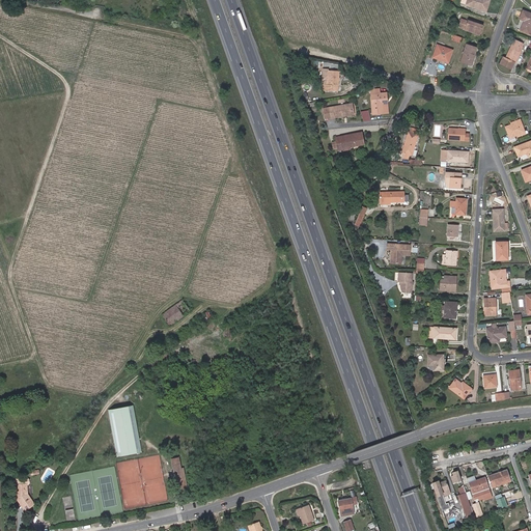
[(486,11),(488,0),(467,0),(466,4),(486,11)]
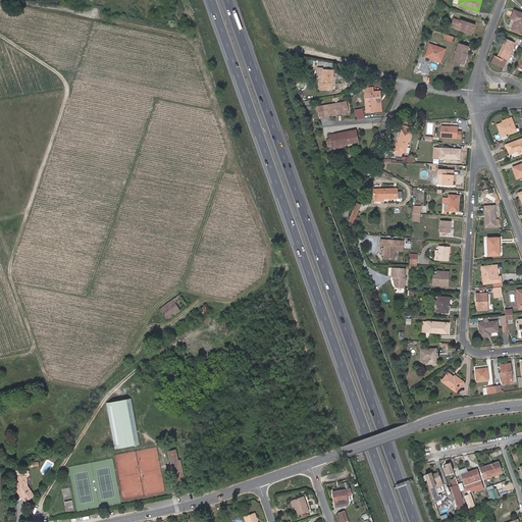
[(521,13),(514,10),(511,18),(515,20),(512,30),(521,34),(521,13)]
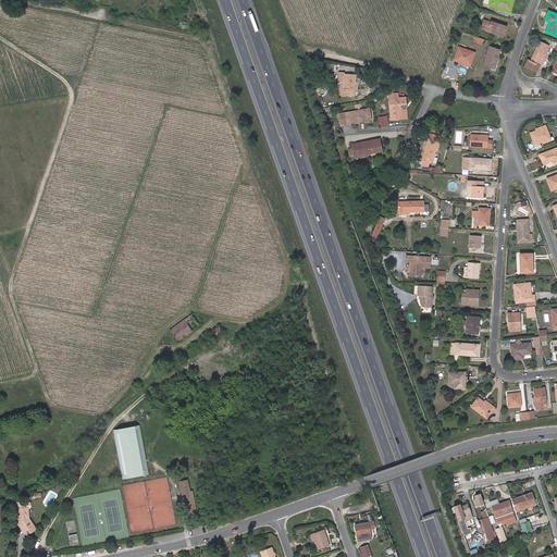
[(504,37),(507,26),(490,21),(490,22),(483,20),(481,28),(487,31),(487,32),(504,37)]
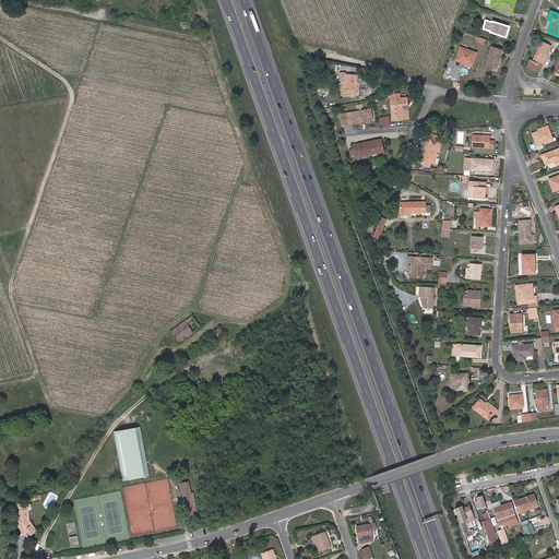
[(542,66),(551,46),(542,42),(533,61),(530,60),(526,67),(538,73),(542,66)]
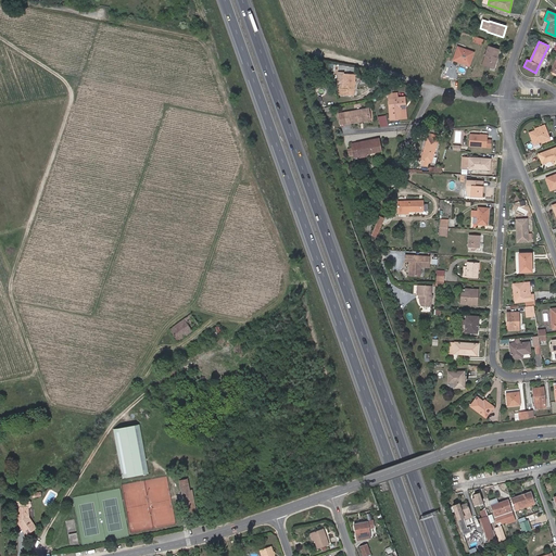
[(493,68),(498,50),(488,47),(482,65),(493,68)]
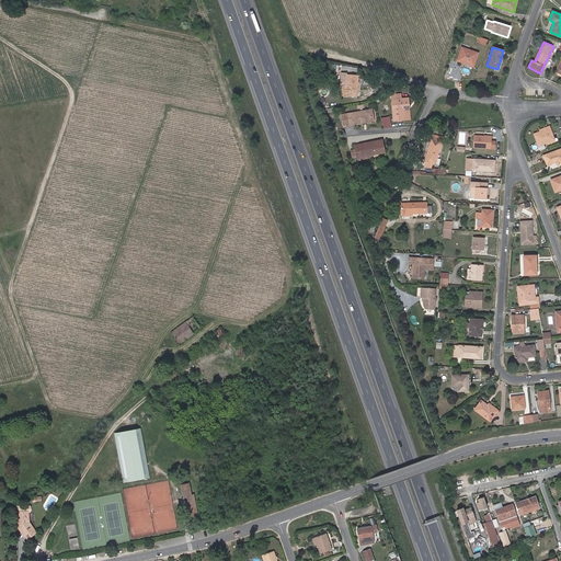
[(478,53),(461,48),(457,60),(473,66),(478,53)]
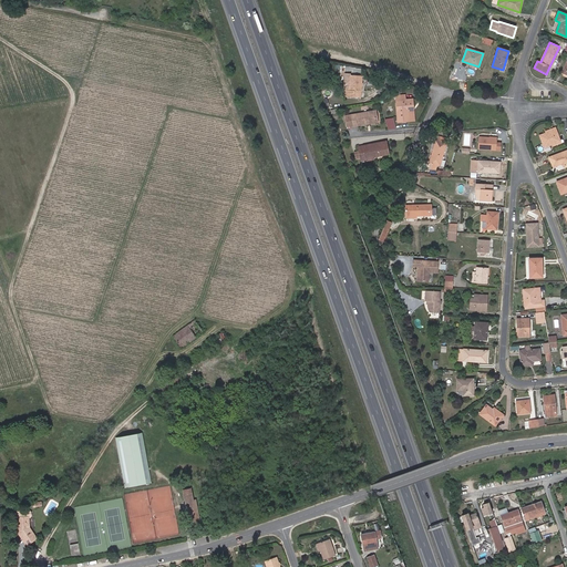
[(362,75),(350,75),(349,91),(340,90),(340,95),(359,96),(360,91),(361,92),(362,75)]
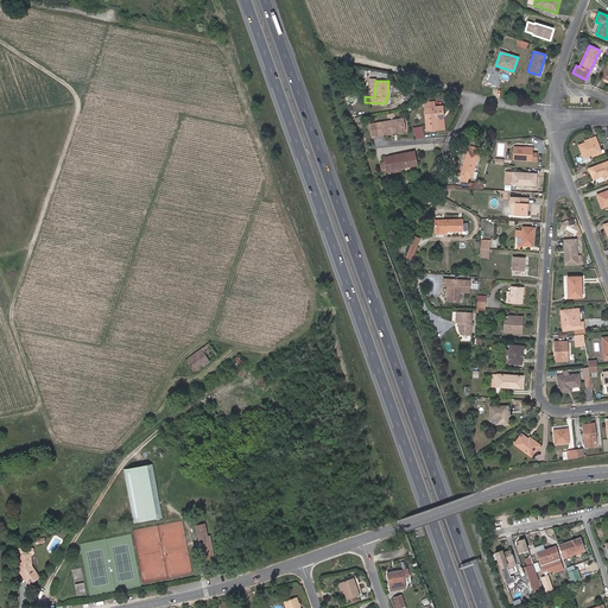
[(438,130),(437,115),(443,114),(442,106),(435,107),(434,102),(424,102),(426,131),(438,130)]
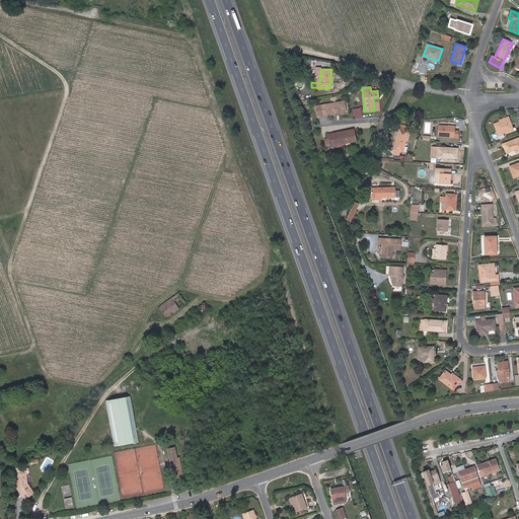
[(344,110),(343,101),(321,105),(322,115),(323,116),(337,114),(336,113),(344,110)]
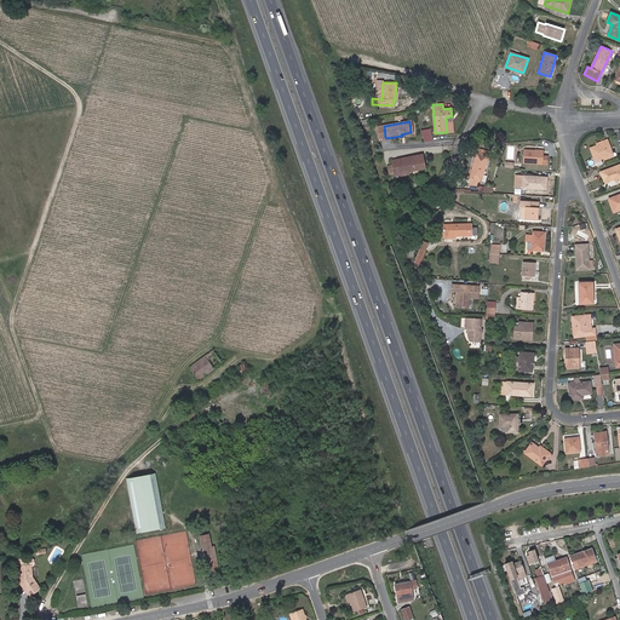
[(413,133),(411,121),(409,121),(411,132),(401,135),(402,136),(413,133)]
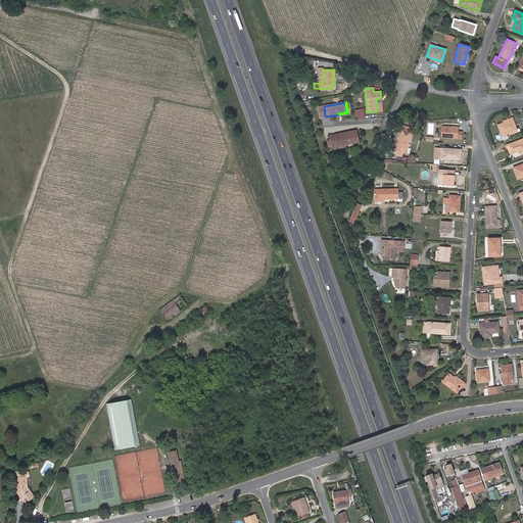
[(517,130),(513,117),(509,119),(510,121),(504,123),(497,125),(502,136),(509,134),(510,135),(518,132),(517,130)]
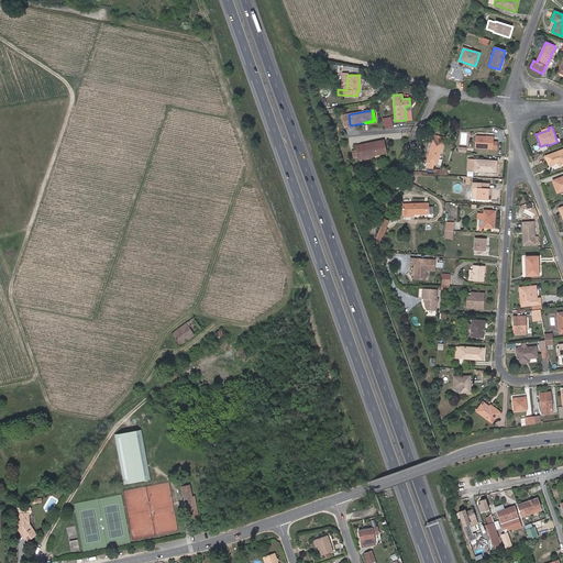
[(497,150),(497,142),(493,142),(494,136),(475,135),(474,148),(497,150)]
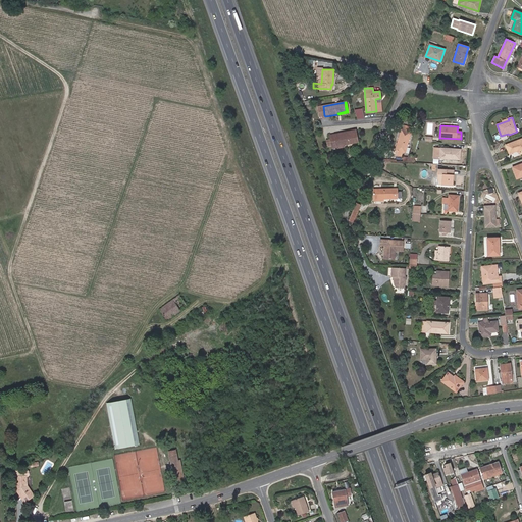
[(358,142),(356,129),(329,135),(330,139),(331,146),(332,148),(336,148),(343,147),(342,145),(344,145),(358,142)]
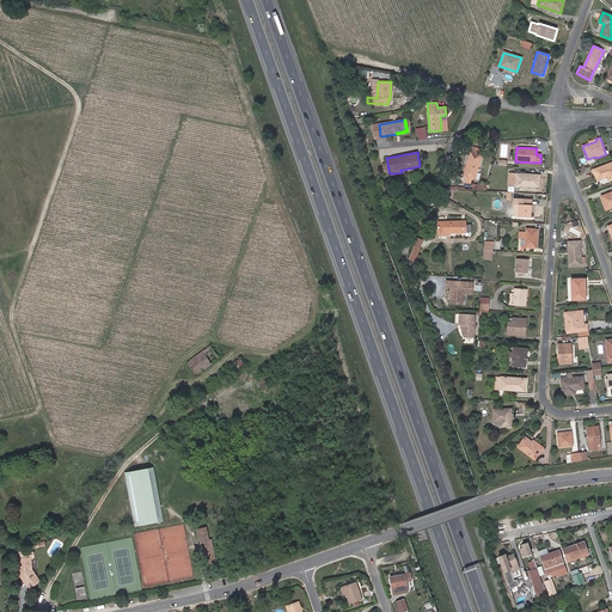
[(475,179),(482,154),(481,154),(471,152),(470,152),(464,176),(475,179)]
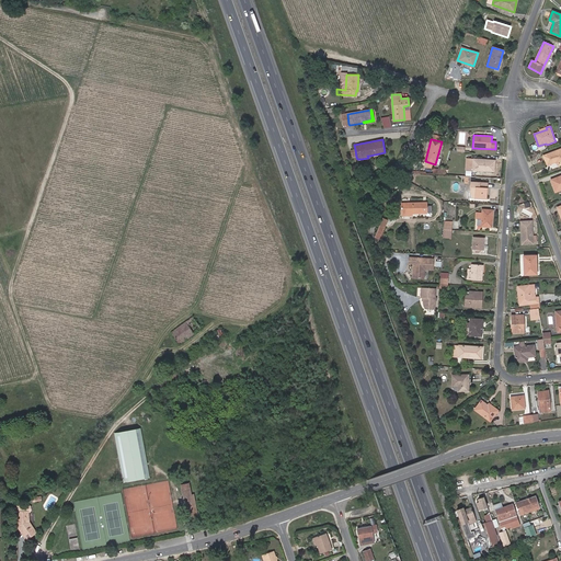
[(560,164),(560,148),(544,156),(547,165),(554,162),(558,163),(559,165),(560,164)]
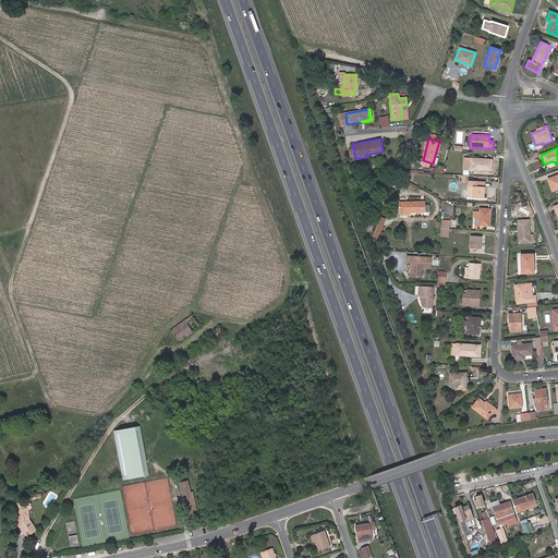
[(492,170),(492,159),(471,158),(463,158),(463,169),(470,169),(492,170)]
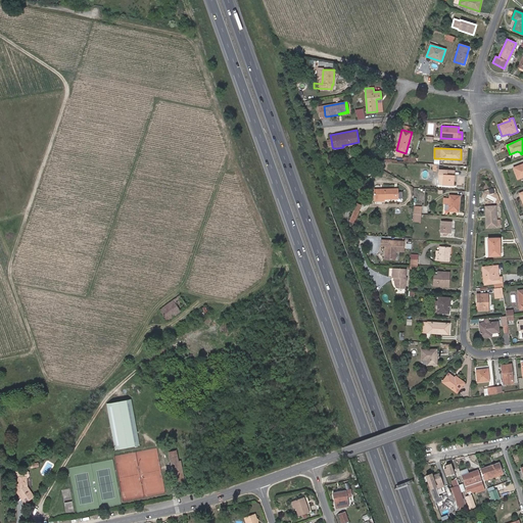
[(522,177),(522,163),(513,168),(517,178),(522,176),(522,178),(522,177)]
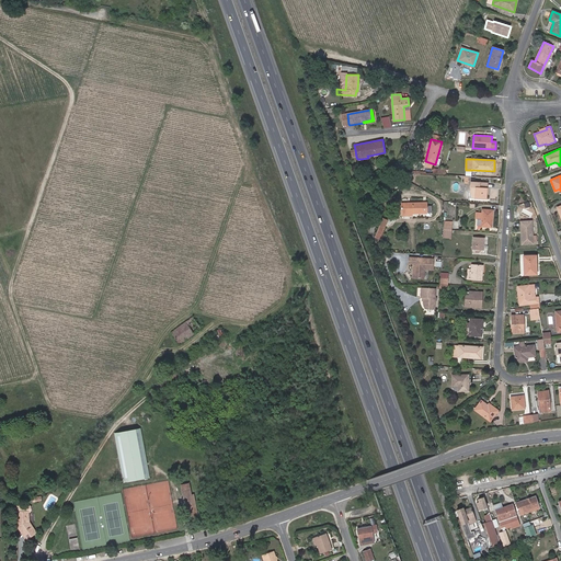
[(487,198),(488,183),(470,182),(470,193),(474,193),(474,198),(487,198)]
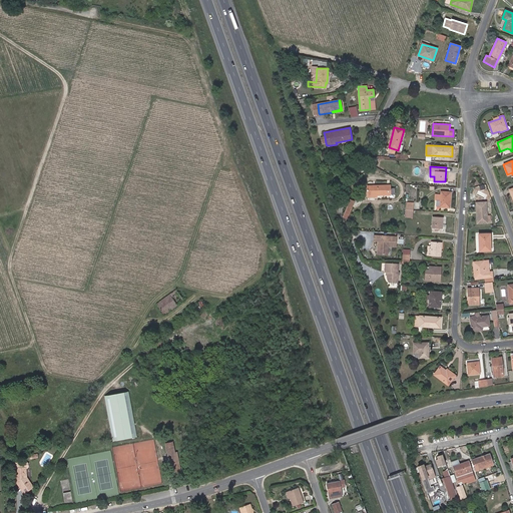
[(354,192),(360,179),(359,178),(352,191),(354,192)]
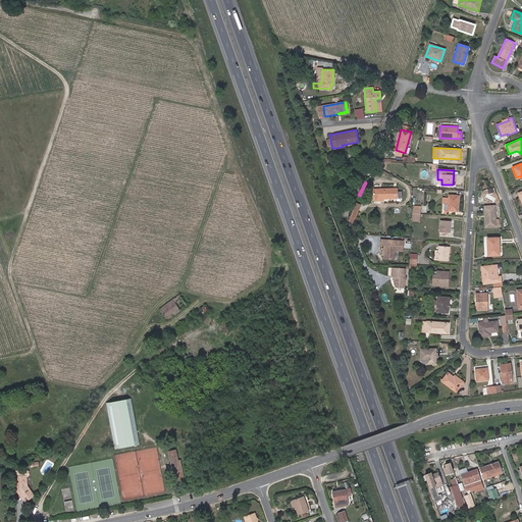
[(397,192),(397,189),(373,189),(374,201),(382,201),(382,199),(397,199),(397,198),(397,192)]
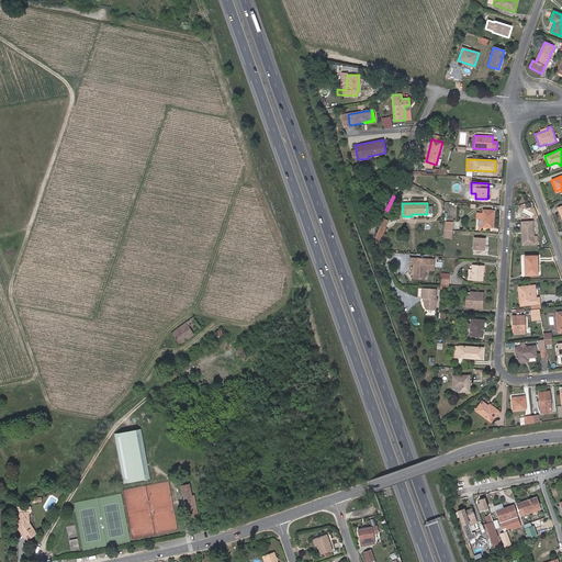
[(493,227),(494,211),(483,210),(483,213),(476,213),(476,218),(482,218),(482,227),(493,227)]
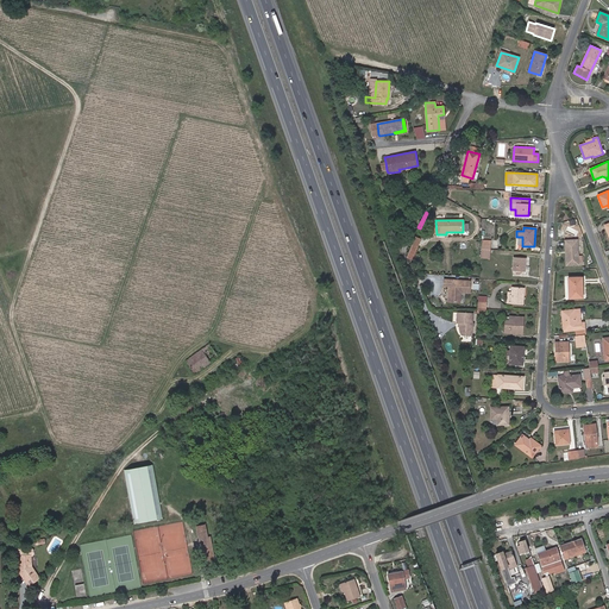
[(578,264),(577,240),(565,240),(566,265),(578,264)]
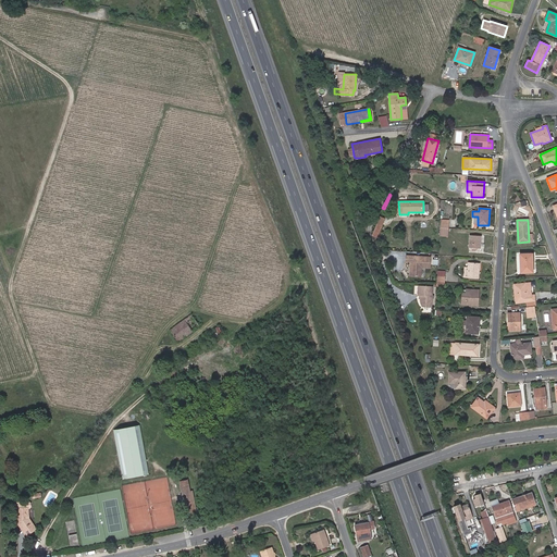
[(376,237),(382,226),(376,224),(372,235),(376,237)]
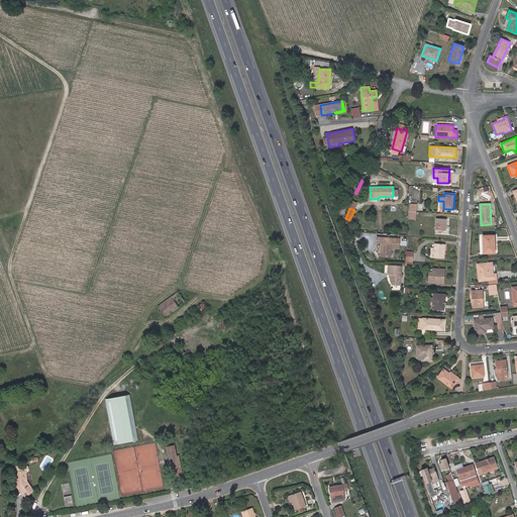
[(416,220),(416,212),(408,211),(408,219),(416,220)]
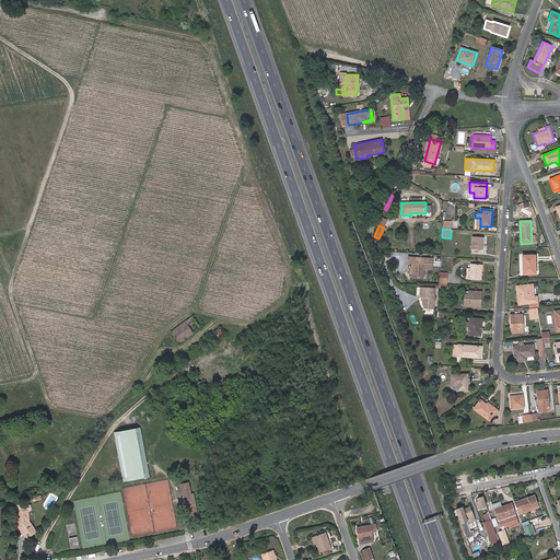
[(482,249),(483,237),(473,236),(471,249),(475,249),(474,253),(478,253),(479,249),(482,249)]
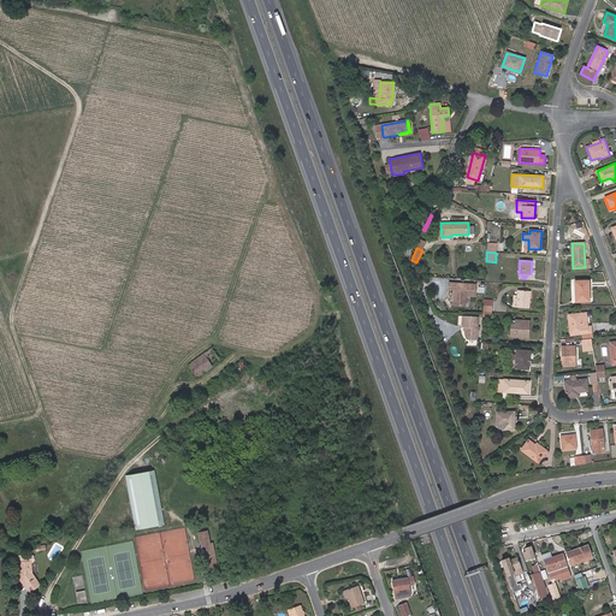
[(590,302),(588,280),(575,280),(575,302),(590,302)]
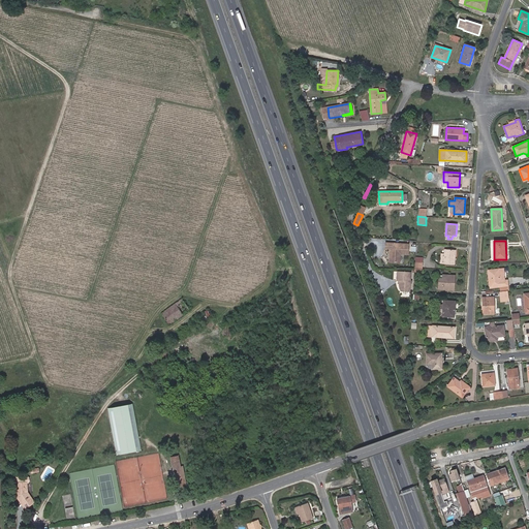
[(408,254),(408,244),(385,243),(385,248),(390,248),(390,261),(400,262),(400,253),(408,254)]
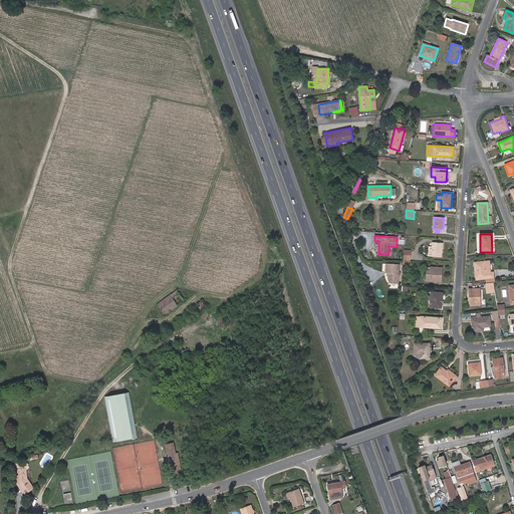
[(441,257),(442,243),(432,242),(432,247),(429,246),(428,256),(441,257)]
